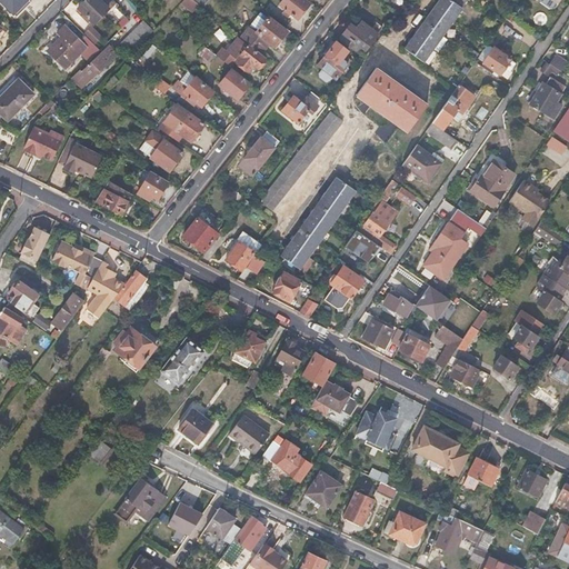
[(32,0),(0,0),(0,8),(11,21),(27,6),(32,0)]
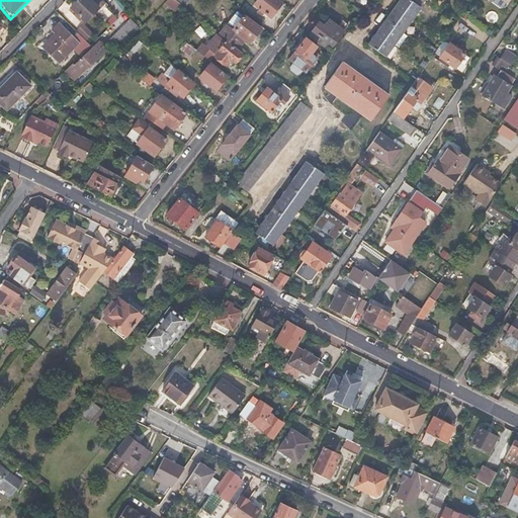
[(102,0),(79,0),(72,8),(76,12),(73,15),(80,22),(83,19),(85,21),(99,8),(97,6),(102,0)]
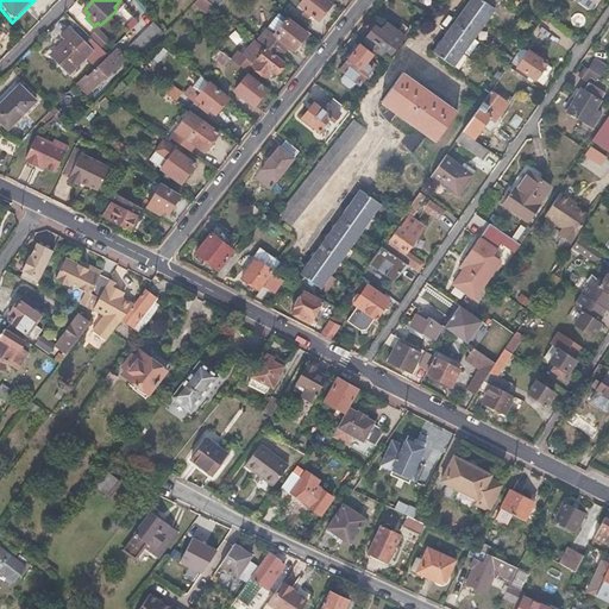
[(206,0),(198,0),(194,4),(207,14),(213,6),(206,0)]
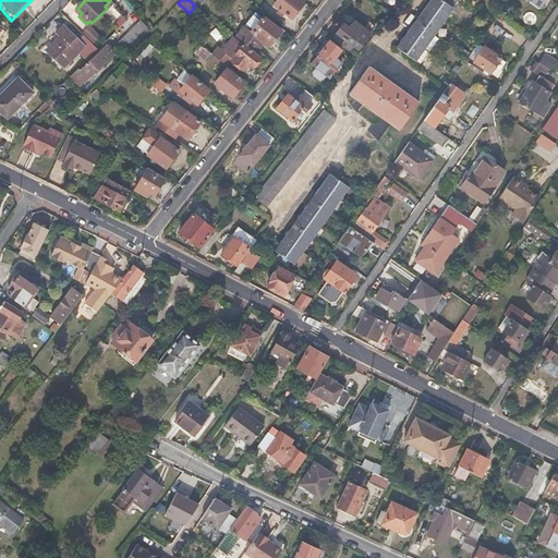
[(295,0),(276,0),(273,4),(291,20),(302,4),(295,0)]
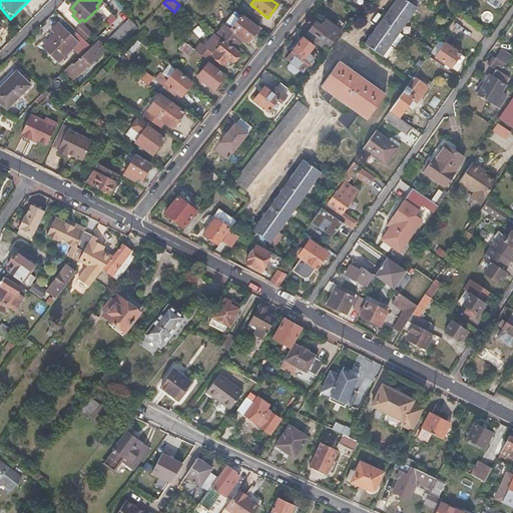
[(354,0),(352,0),(347,6),(359,15),(364,8),(354,0)]
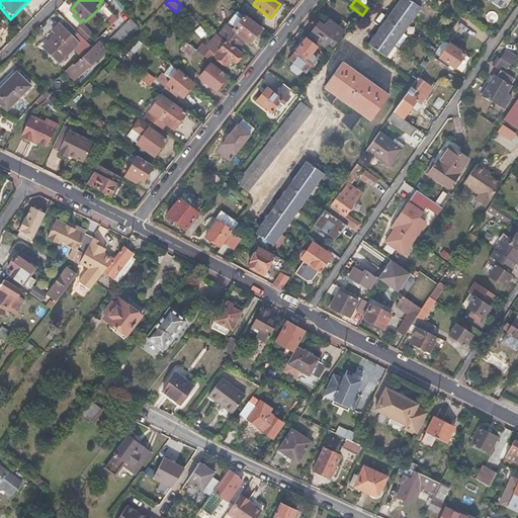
[(408,0),(408,1),(406,0),(401,0),(368,47),(385,59),(386,58),(394,48),(395,47),(403,34),(421,10),(419,9),(425,0),(408,0)]
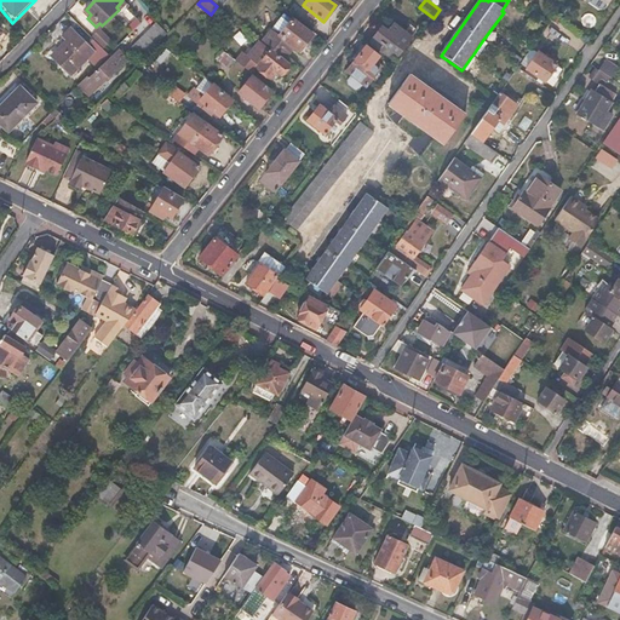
[(291,21),(282,15),(262,41),(283,59),(293,47),(299,52),(313,36),(292,19),(291,21)]
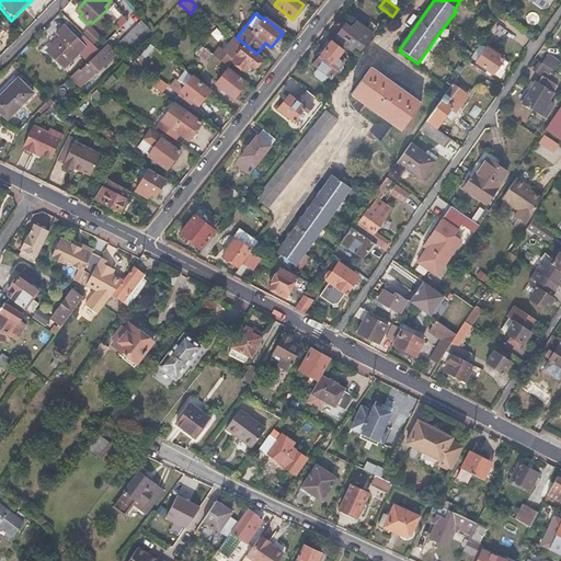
[(149,27),(142,21),(119,44),(129,54),(145,37),(152,31),(149,27)]
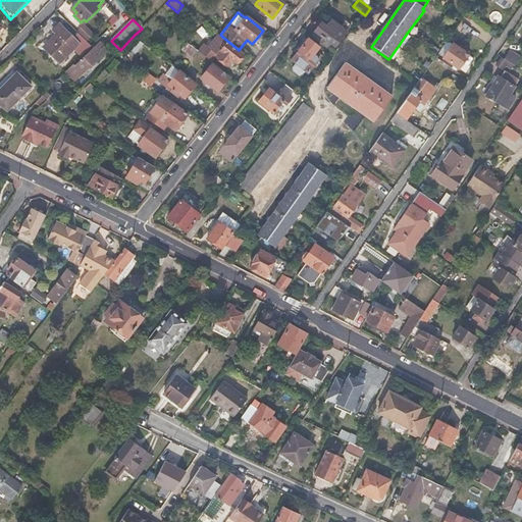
[(326,28),(321,23),(311,37),(333,55),(337,50),(334,47),(351,27),(346,22),(341,28),(331,20),(326,28)]
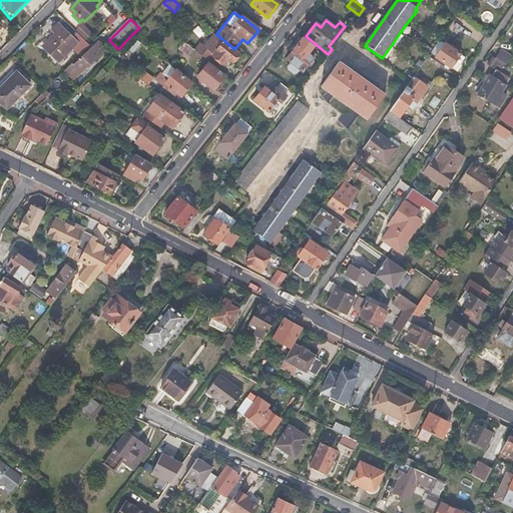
[(82,23),(75,30),(76,31),(85,40),(92,33),(82,23)]
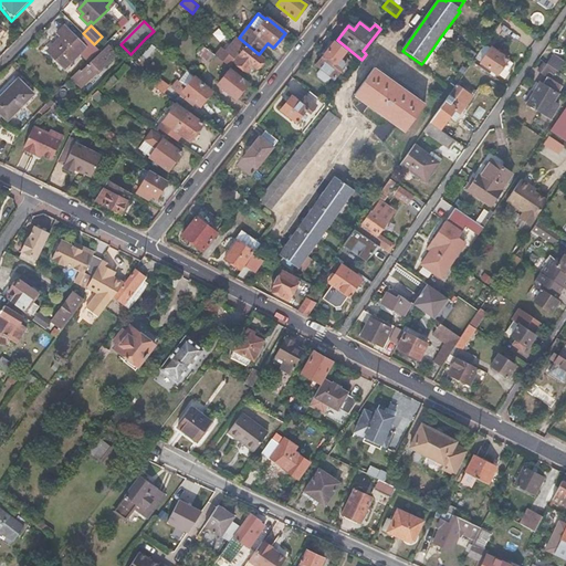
[(58,33),(62,37),(48,51),(64,67),(84,48),(94,56),(100,50),(94,44),(84,34),(79,41),(64,27),(58,33)]
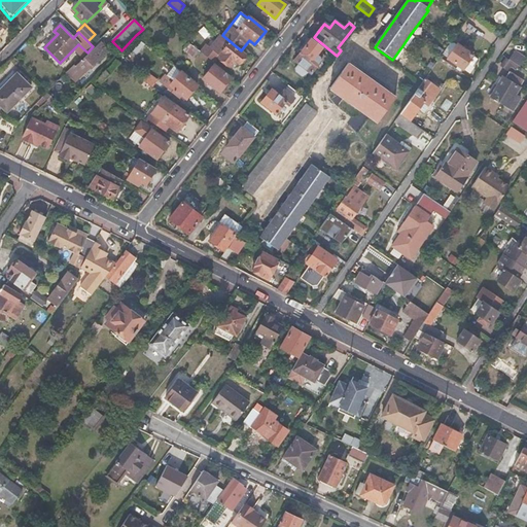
[(410,35),(401,47),(406,50),(415,38),(410,35)]
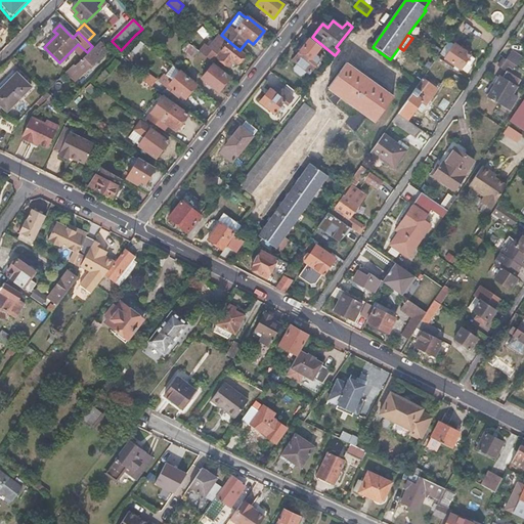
[(209,48),(205,45),(200,52),(211,61),(217,55),(218,56),(217,57),(228,67),(232,61),(236,64),(244,56),(218,36),(209,48)]
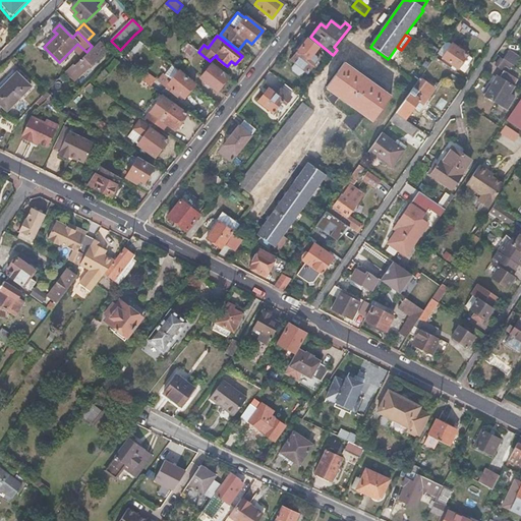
[(325,53),(307,40),(291,60),(307,73),(325,53)]
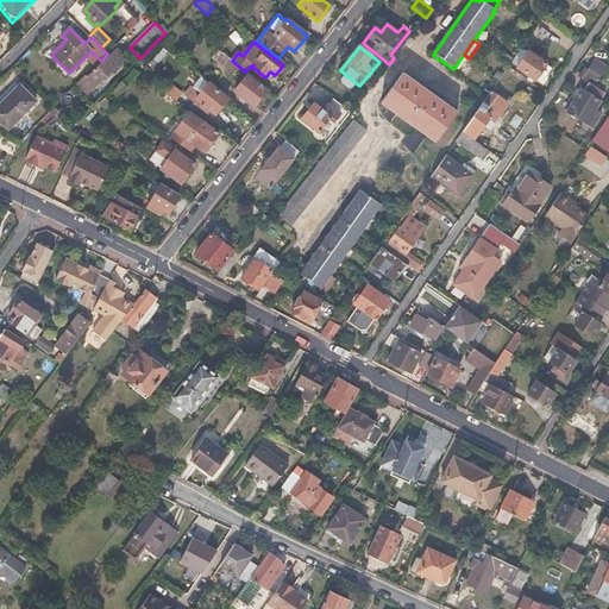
[(125,57),(117,49),(89,76),(87,75),(77,83),(88,94),(125,57)]
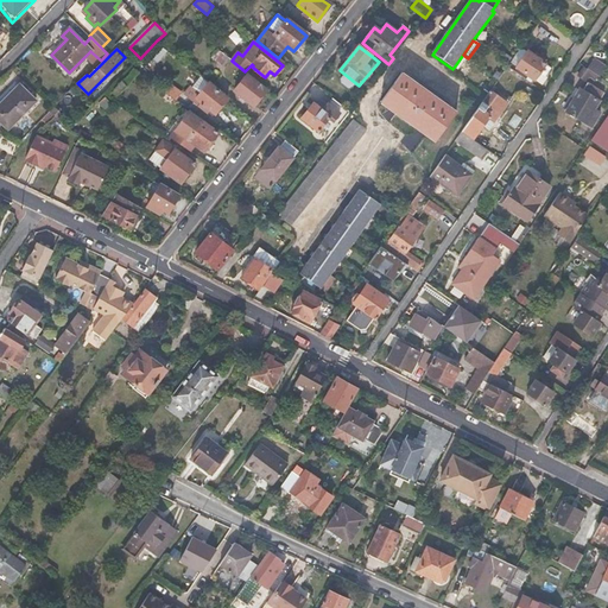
[(219,50),(214,56),(227,65),(232,61),(219,50)]
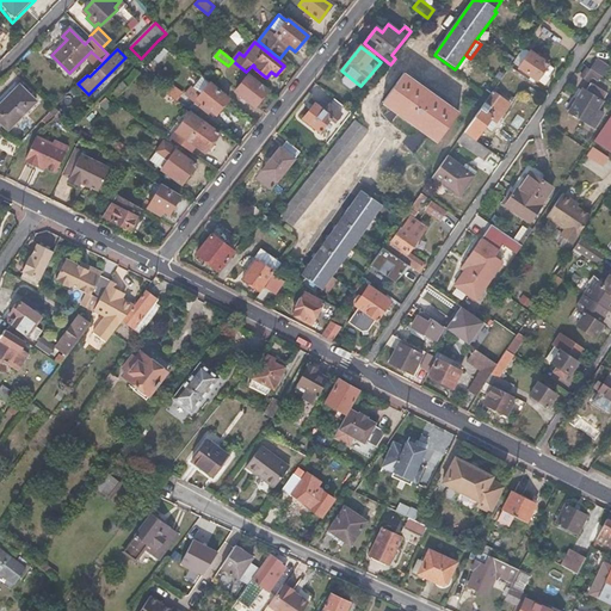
[(536,55),(529,50),(518,66),(536,79),(542,72),(547,76),(554,67),(547,63),(548,63),(545,62),(536,55)]
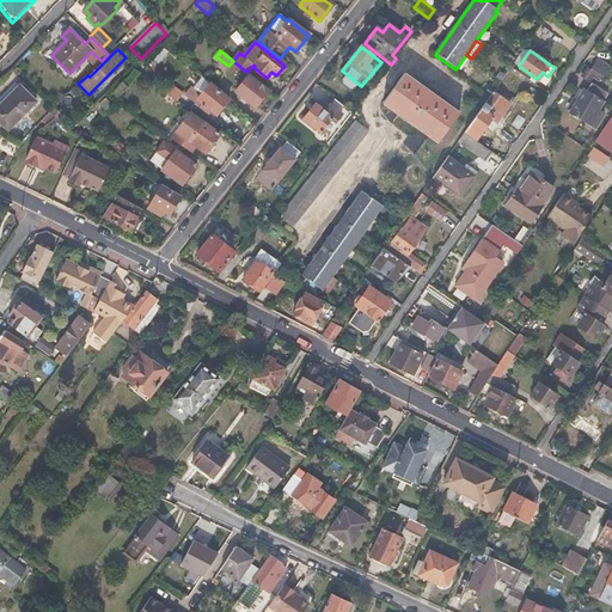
[(470,59),(465,56),(457,68),(461,72),(470,59)]
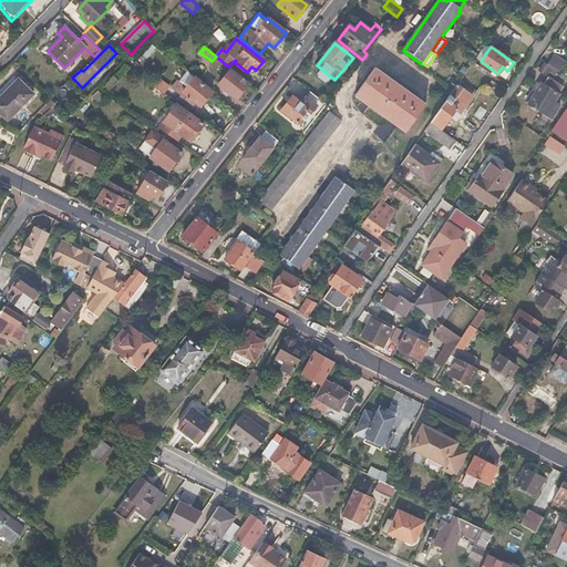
[(565,64),(550,55),(545,63),(558,73),(565,64)]
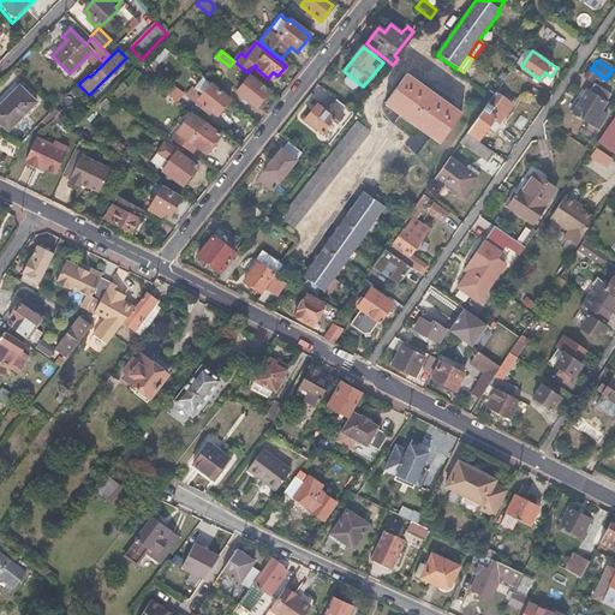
[(406,76),(384,106),(439,145),(461,115),(406,76)]
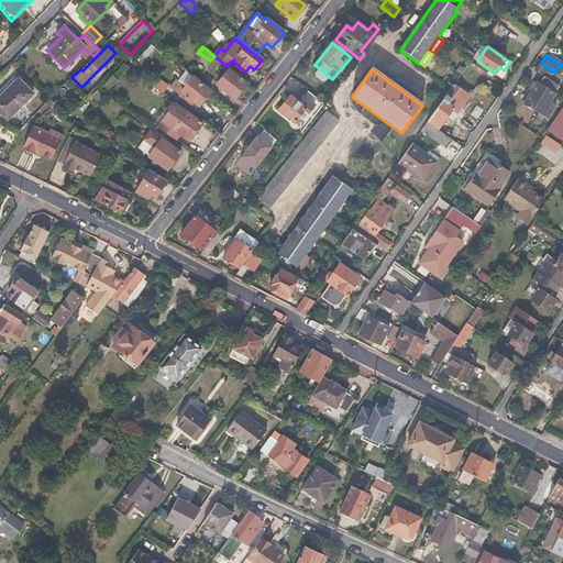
[(229,70),(217,85),(234,99),(246,85),(229,70)]
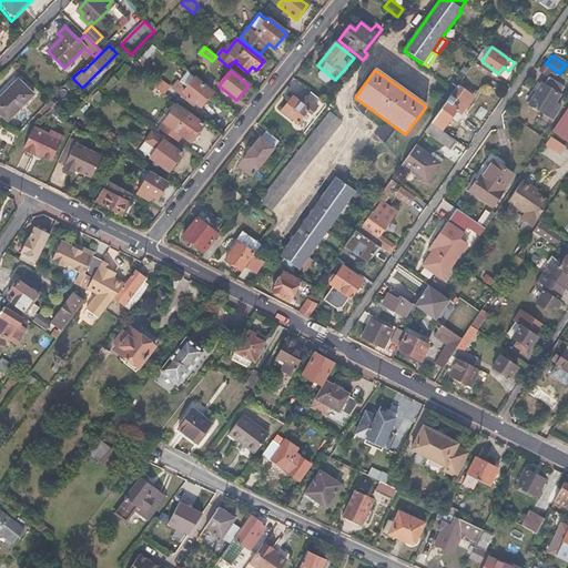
[(211,91),(194,78),(183,92),(189,97),(186,99),(193,105),(195,102),(200,107),(211,92),(211,91)]
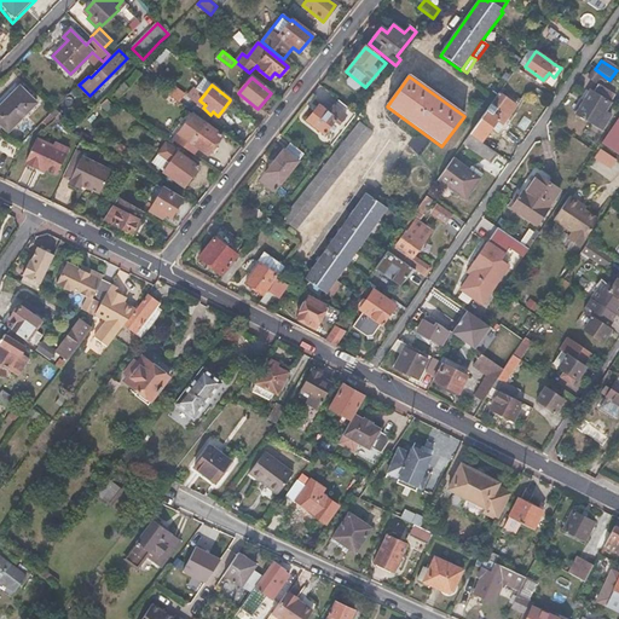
[(591,93),(591,92),(577,114),(602,131),(612,115),(603,110),(613,96),(597,85),(591,93)]
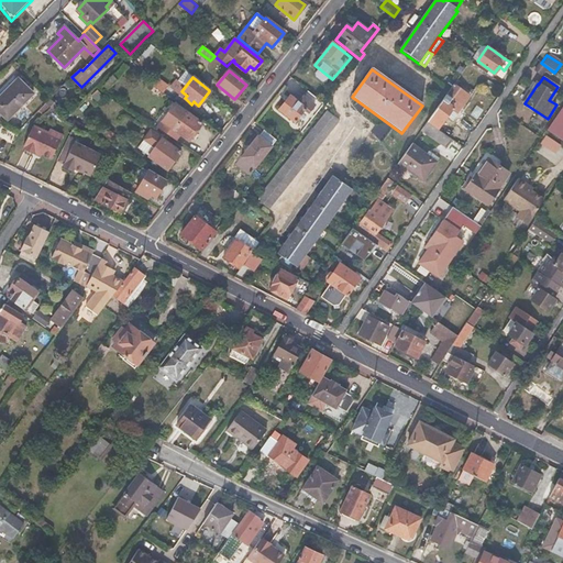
[(154,78),(150,84),(154,86),(162,92),(166,87),(154,78)]
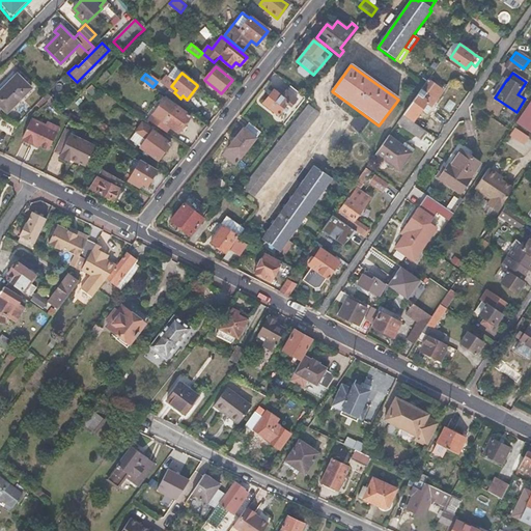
[(30,88),(17,75),(0,91),(0,107),(6,113),(30,88)]
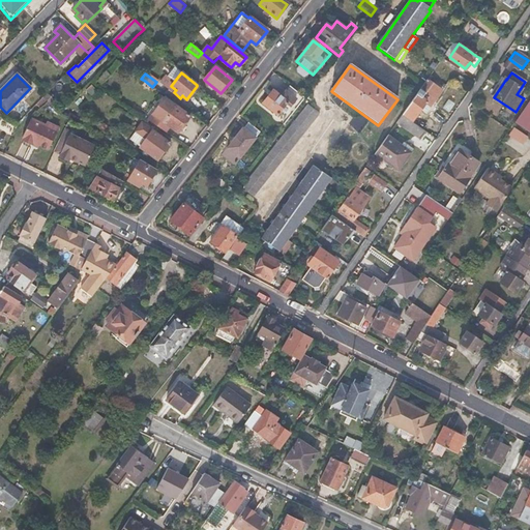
[(433,83),(428,80),(403,115),(413,122),(417,117),(416,116),(425,102),(425,101),(421,98),(433,83)]
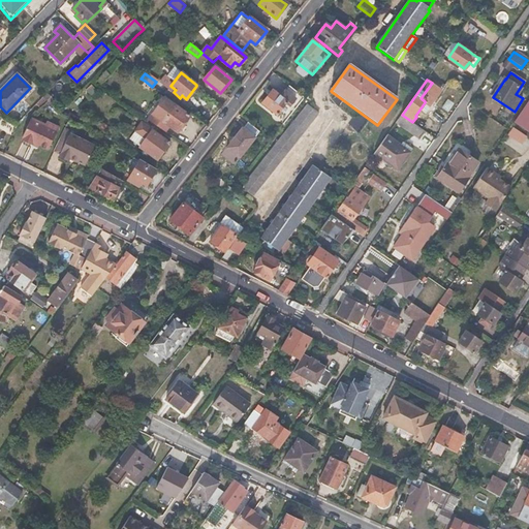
[(441,90),(432,83),(421,98),(425,101),(425,102),(430,106),(441,90)]
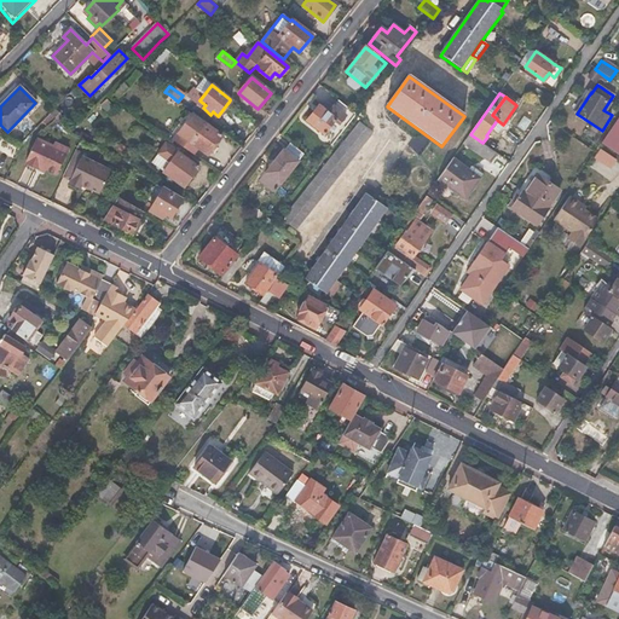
[(319,105),(307,120),(324,134),(325,132),(329,134),(333,129),(340,136),(356,115),(339,102),(329,114),(319,105)]
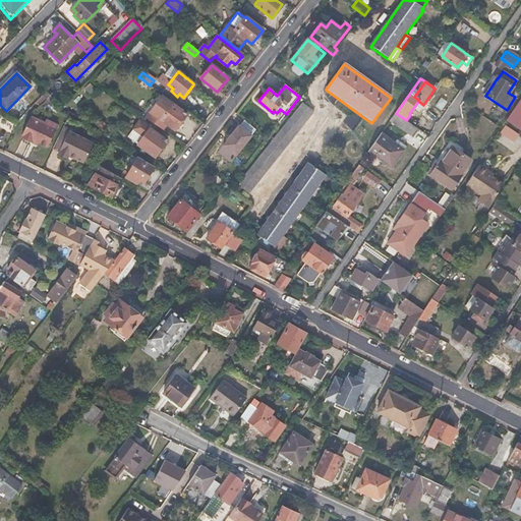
[(166,124),(174,130),(185,115),(171,103),(161,96),(145,118),(162,130),(166,124)]
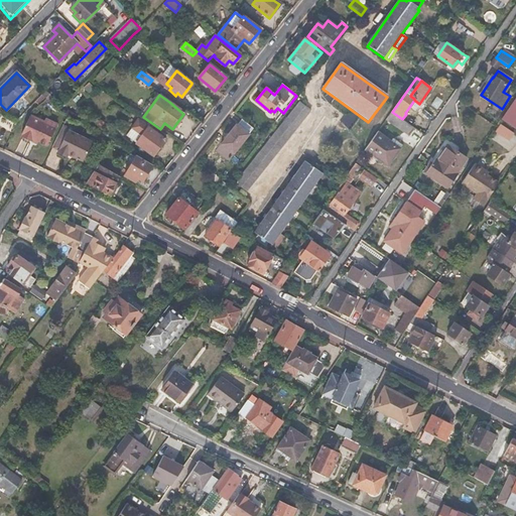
[(515,98),(502,119),(515,128),(515,98)]
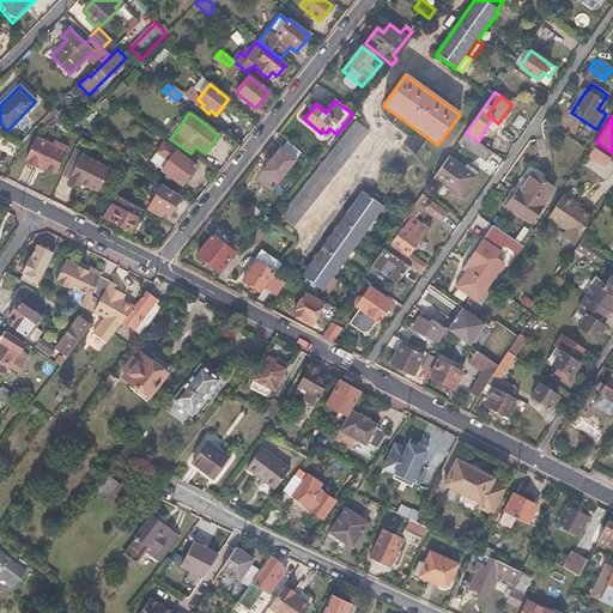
[(369,132),(356,122),(280,218),(292,229),(369,132)]
